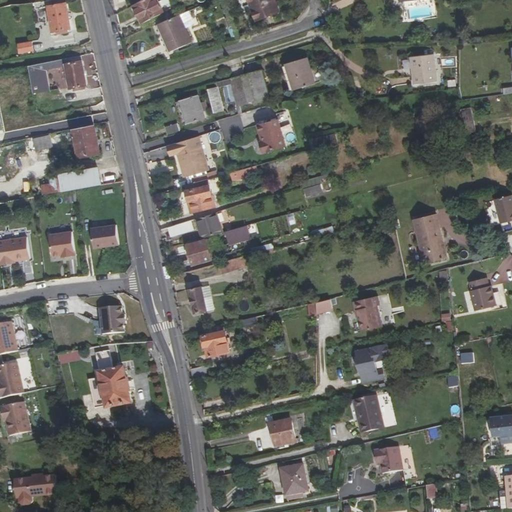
[(159,2),(157,0),(144,0),(133,6),(142,24),(164,13),(161,7),(159,2)]
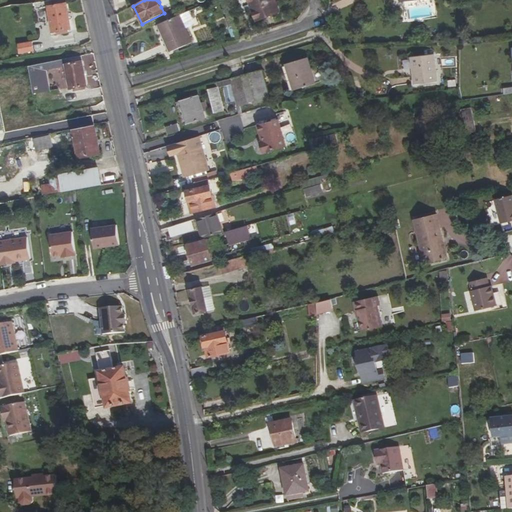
[(248,0),(257,21),(280,12),(275,0),(248,0)]
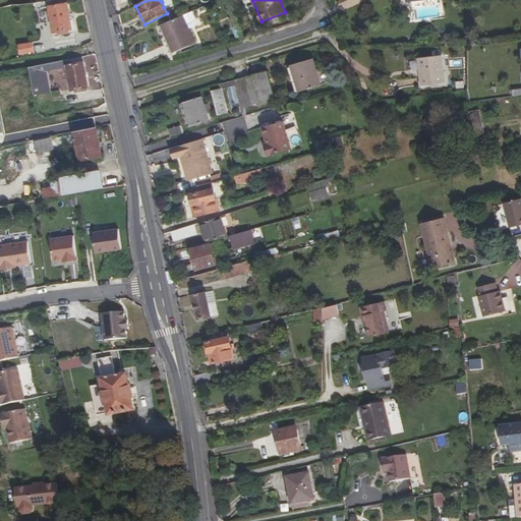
[(47,2),(36,3),(37,10),(50,7),(49,1),(47,2)]
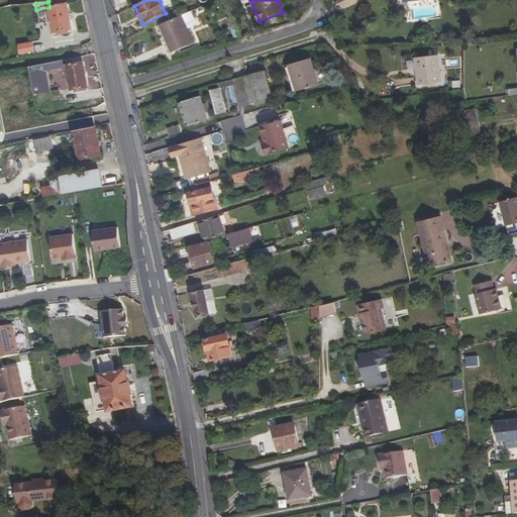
[(49,7),(54,31),(72,29),(68,4),(49,7)]
